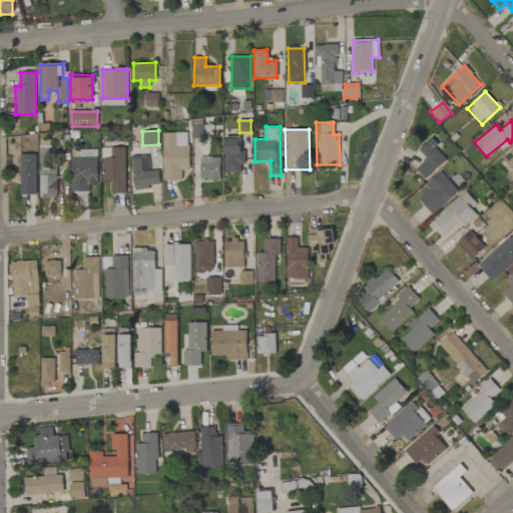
[(163,180),(182,180),(182,170),(189,170),(188,132),(162,132),(163,180)]
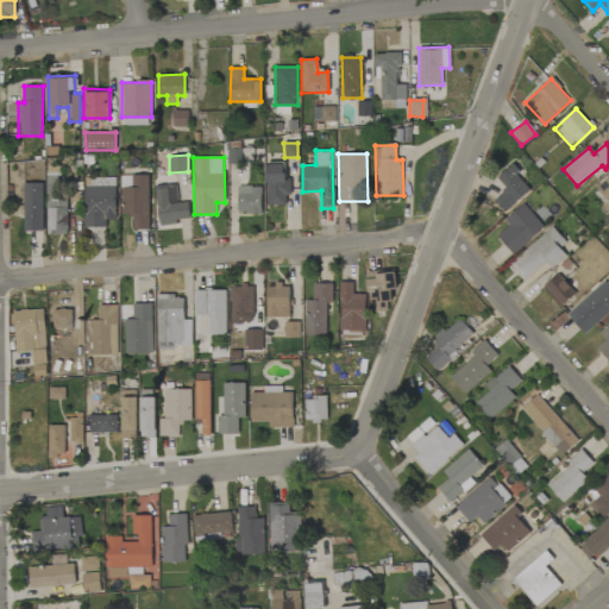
[(288,205),(288,177),(284,177),(284,162),(265,163),(267,205),(288,205)]
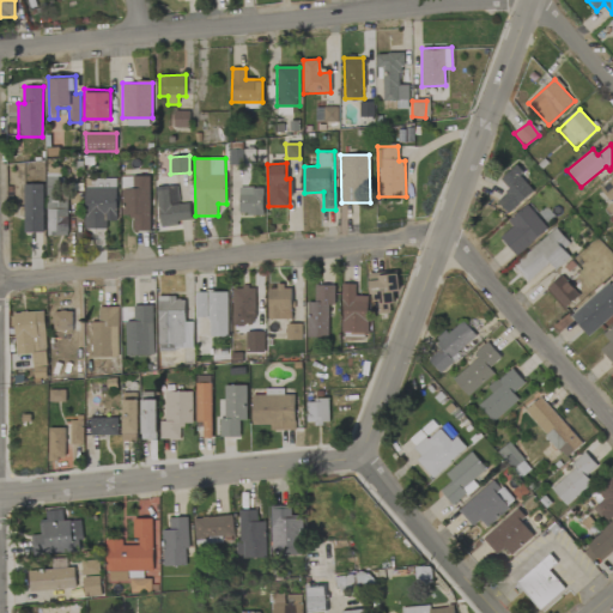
[(535,189),(514,167),(501,180),(510,189),(497,201),(509,214),(535,189)]
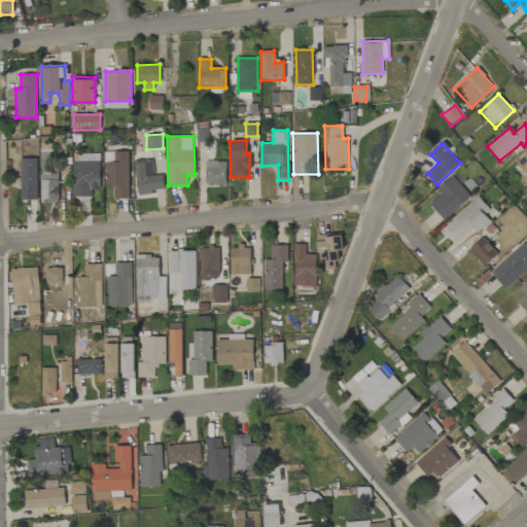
[(40,203),(57,203),(57,151),(40,151),(40,203)]
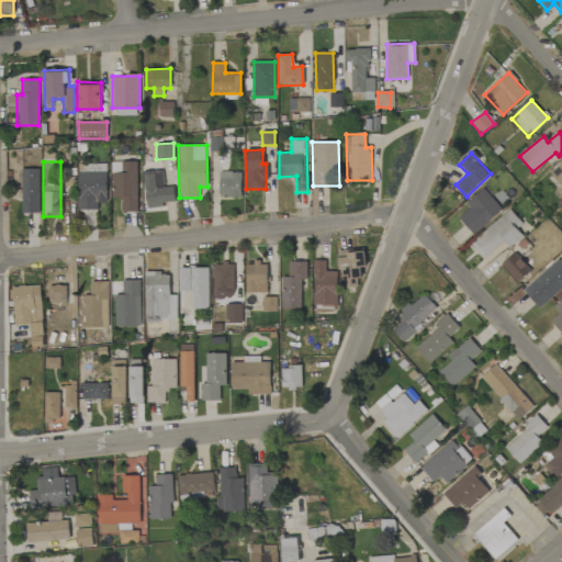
[(137,212),(136,161),(111,163),(112,199),(122,199),(122,212),(137,212)]
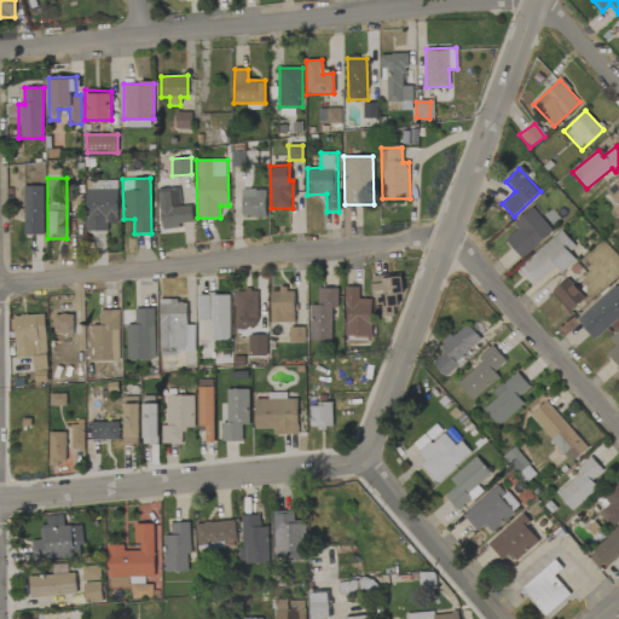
[(618,204),(611,210),(618,219),(618,179),(606,191),(618,204)]
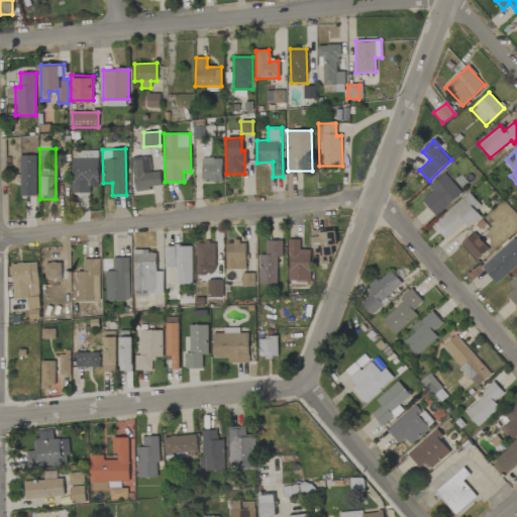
[(36,156),(19,156),(20,197),(36,196),(36,156)]
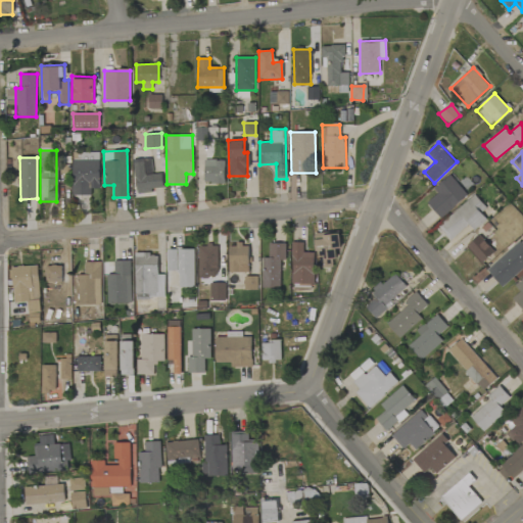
[(163,190),(161,173),(152,174),(151,158),(133,159),(136,192),(163,190)]
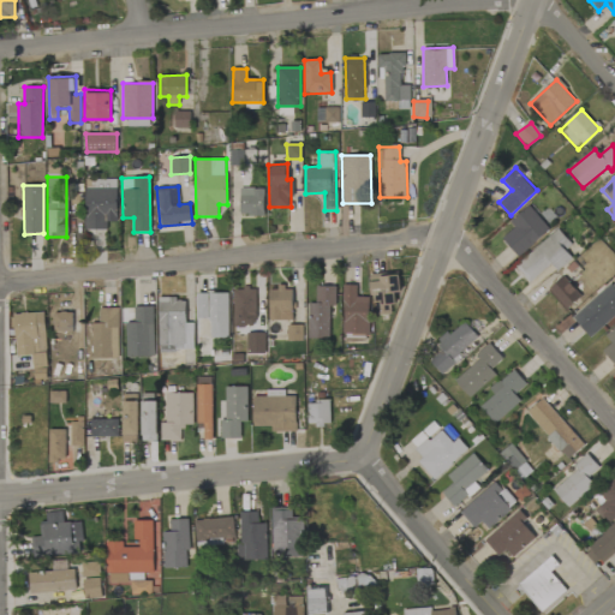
[(117,222),(118,189),(85,187),(84,230),(107,230),(107,221),(117,222)]
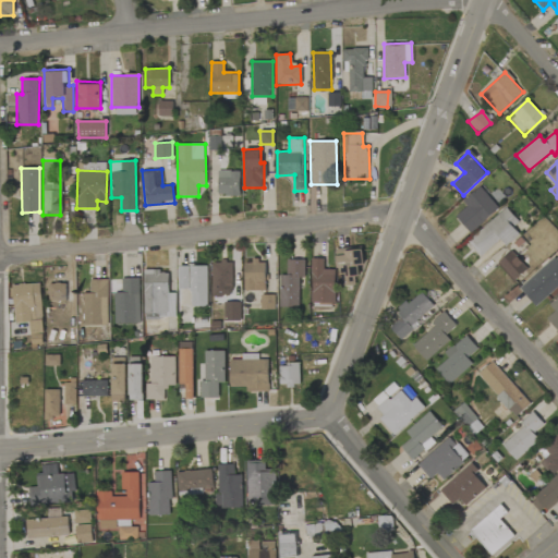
[(218,195),(240,195),(240,170),(217,171),(218,195)]
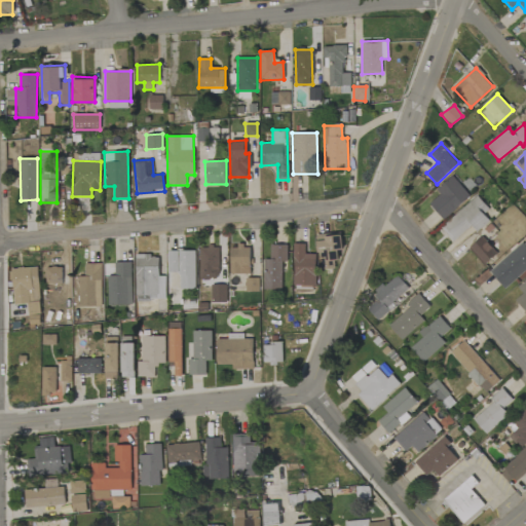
[(471,197),(454,176),(436,189),(441,195),(429,203),(442,219),(471,197)]
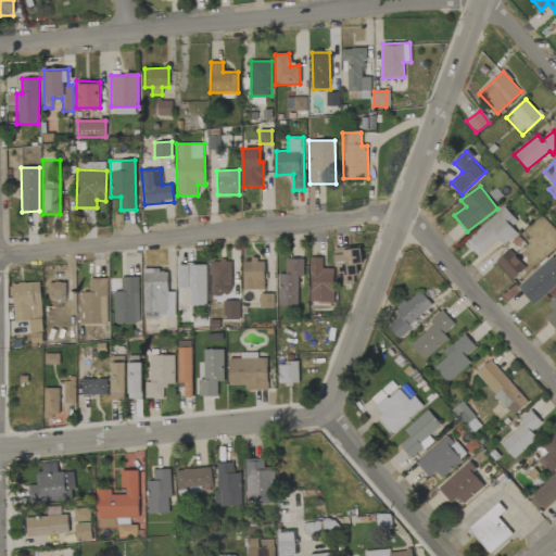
[(465,239),(478,255),(498,239),(504,245),(517,235),(510,227),(517,222),(505,207),(465,239)]
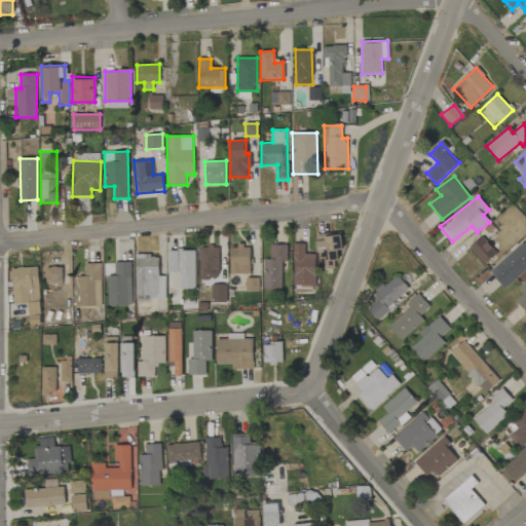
[(337,269),(337,251),(342,250),(342,233),(317,234),(320,269),(337,269)]
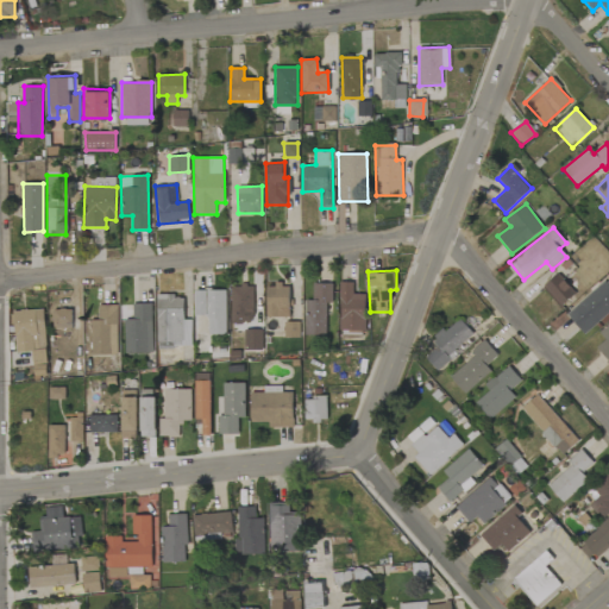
[(545,283),(558,306),(573,296),(560,275),(545,283)]
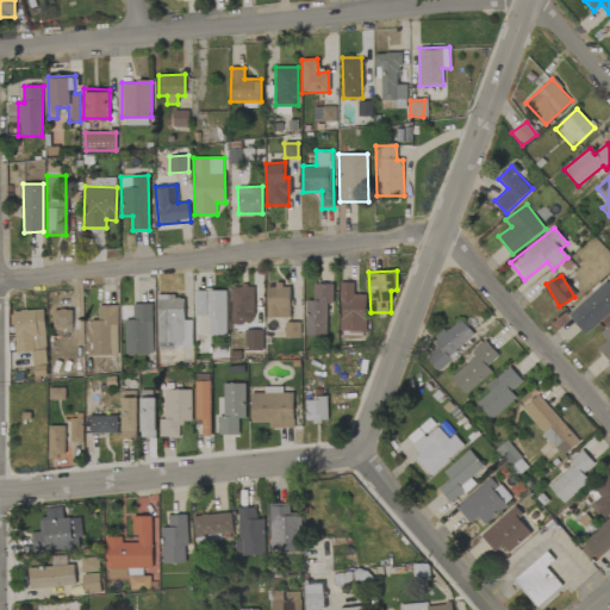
[(583,334),(609,313),(609,279),(567,312),(583,334)]
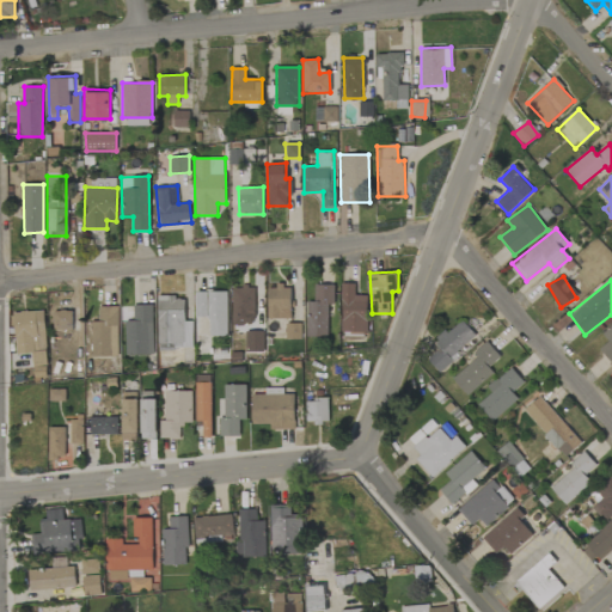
[(355,283),(342,283),(341,332),(366,332),(367,295),(354,295),(355,283)]
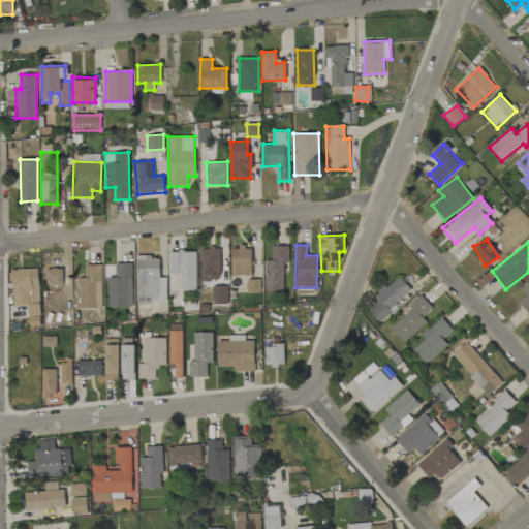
[(265,290),(282,291),(283,262),(288,262),(288,246),(272,246),(271,260),(265,260),(265,290)]
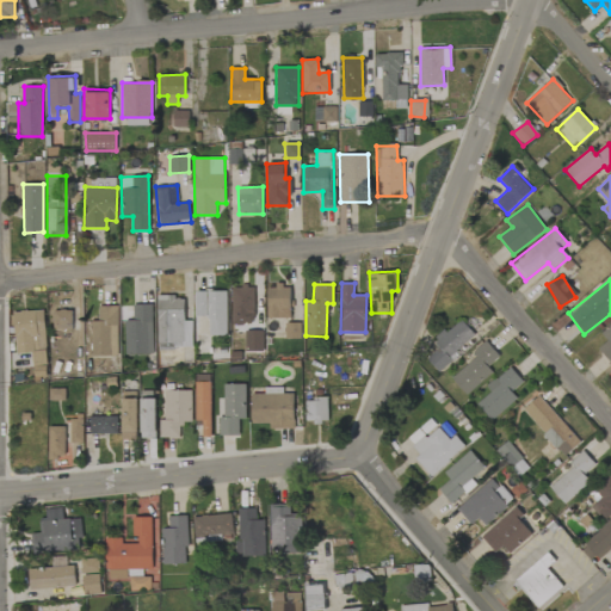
[(266,287),(267,319),(290,318),(290,285),(266,287)]
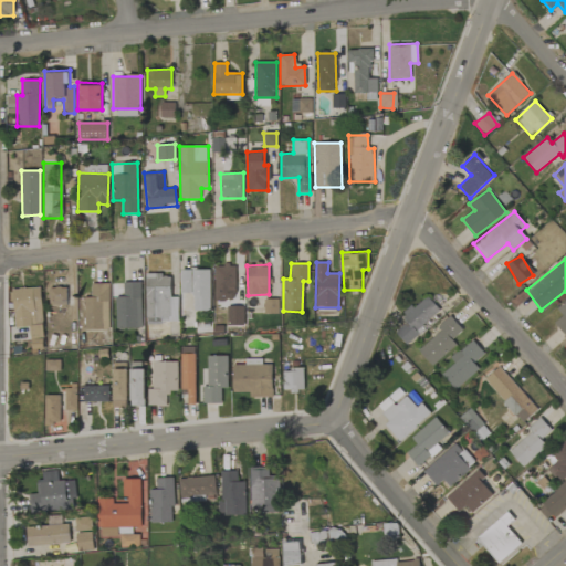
[(213,265),(215,300),(236,300),(236,265),(213,265)]
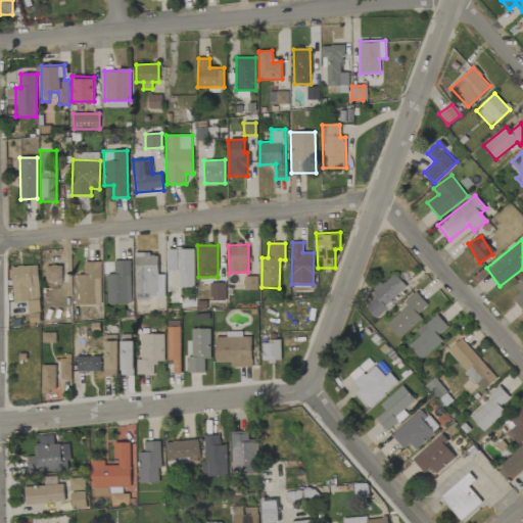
[(194,249),(167,249),(167,271),(178,271),(179,285),(194,285),(194,249)]
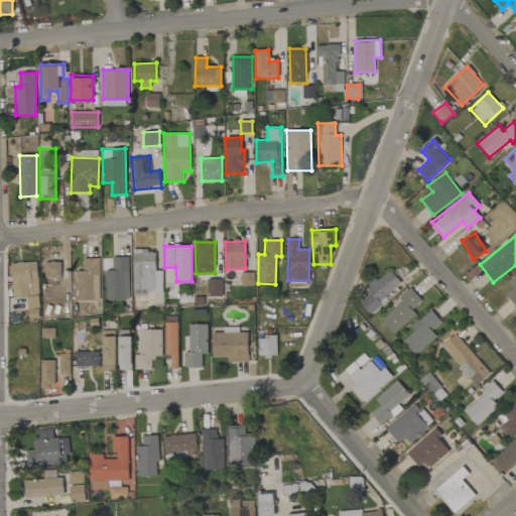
[(163,271),(155,271),(155,251),(133,250),(133,294),(162,294),(163,271)]
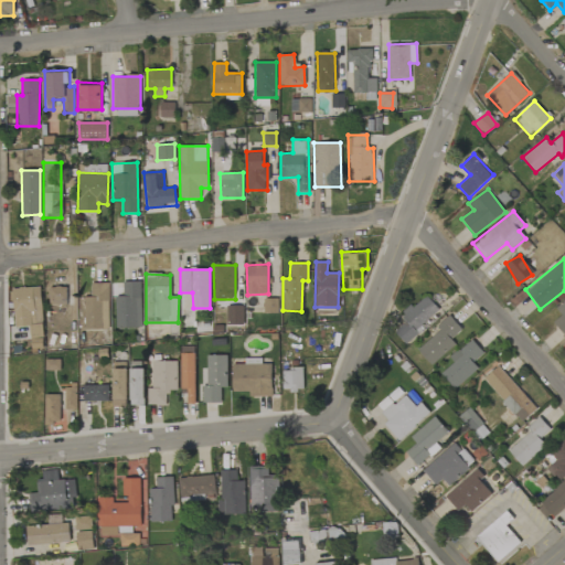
[(141,327),(140,281),(123,281),(123,296),(115,296),(116,328),(141,327)]
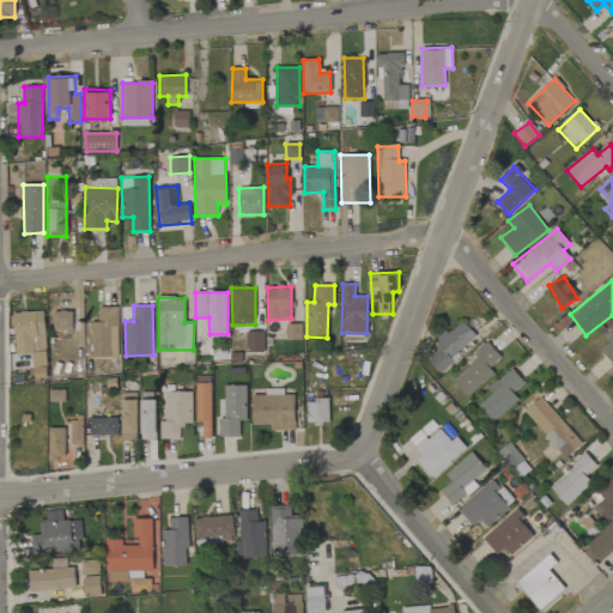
[(117,307),(97,308),(98,322),(92,322),(92,358),(119,357),(117,307)]
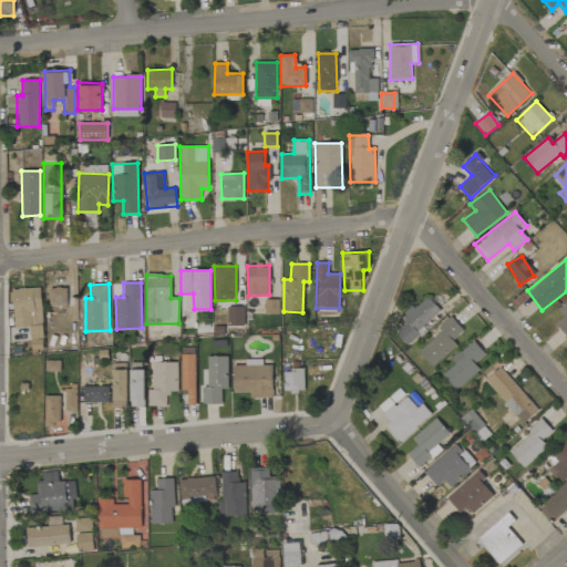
[(43,353),(40,288),(12,289),(14,328),(30,327),(31,354),(43,353)]
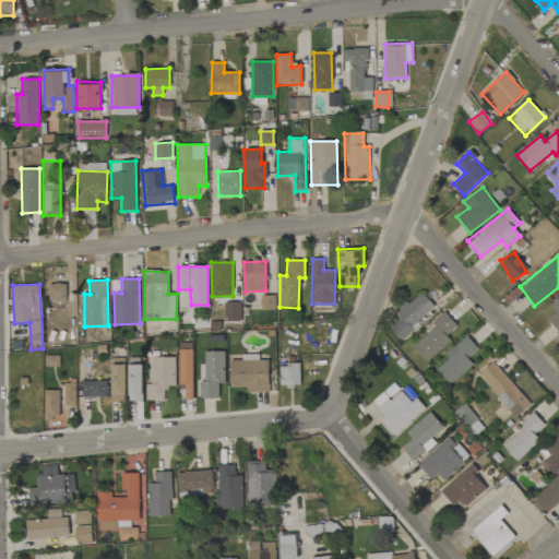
[(48,284),(49,301),(66,301),(66,284),(48,284)]
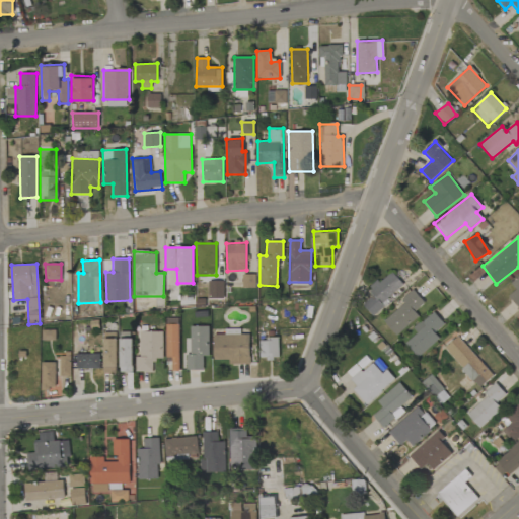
[(372,315),(404,286),(390,271),(369,290),(373,295),(362,304),(372,315)]
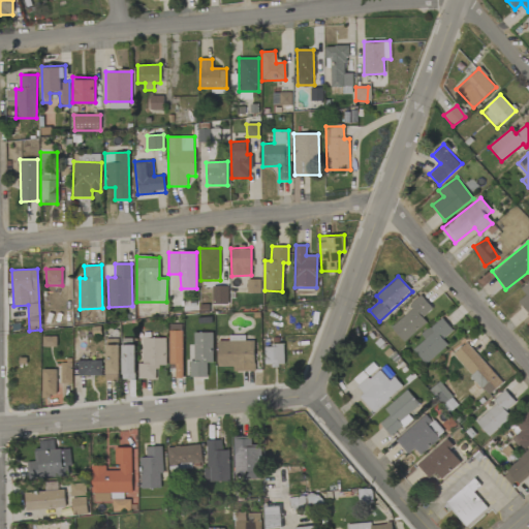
[(528,280),(520,289),(525,296),(518,302),(528,314),(528,280)]
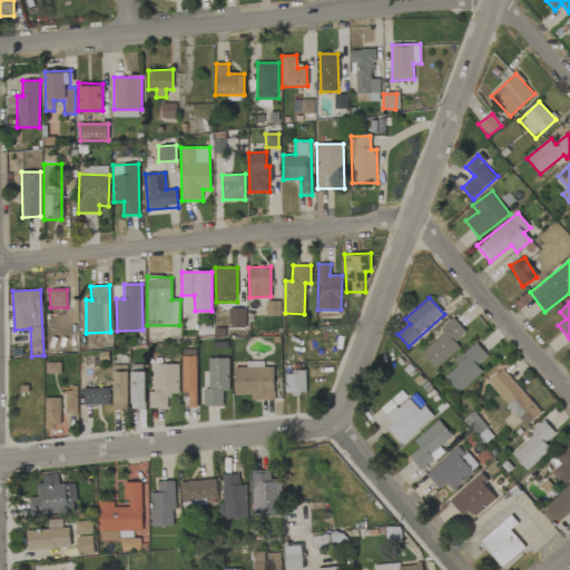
[(245,308),(228,308),(228,327),(245,328),(245,308)]
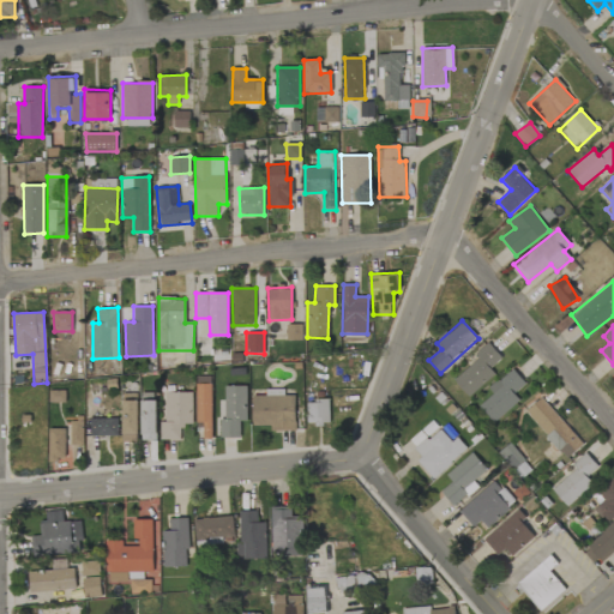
[(479,357),(453,380),(469,397),(494,373),(489,368),(501,357),(488,343),(475,354),(479,357)]
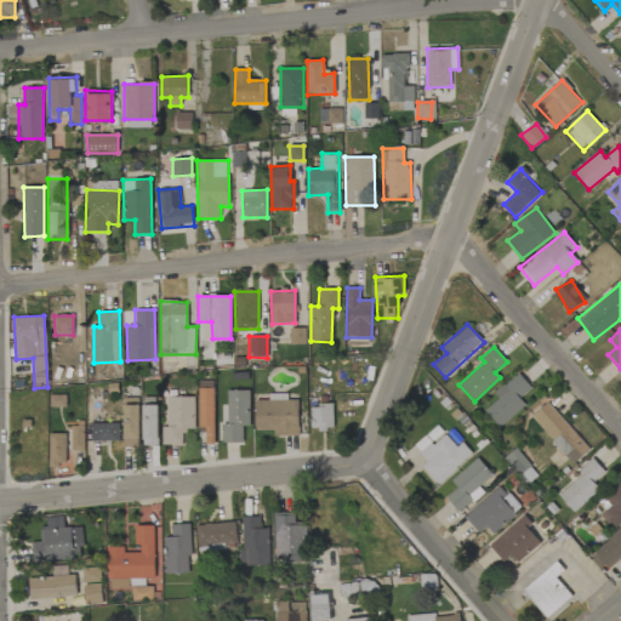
[(525,405),(519,398),(531,388),(518,372),(494,393),(499,399),(484,410),(499,427),(525,405)]
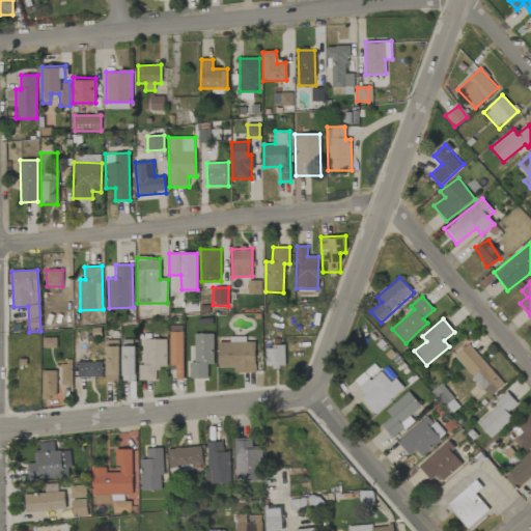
[(170,369),(175,369),(175,379),(183,379),(183,326),(169,326),(170,369)]
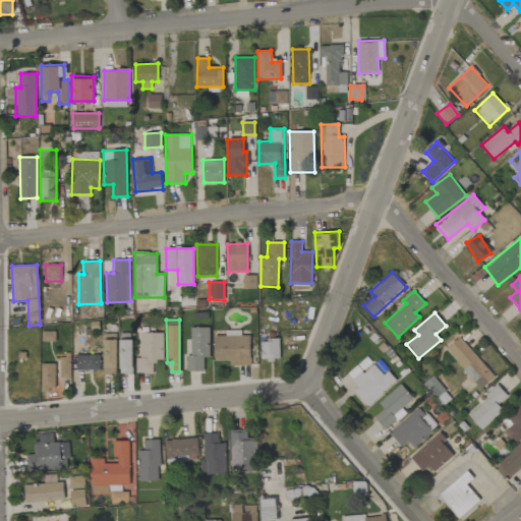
[(190,328),(190,356),(186,356),(186,371),(204,371),(204,357),(210,357),(210,328),(190,328)]
